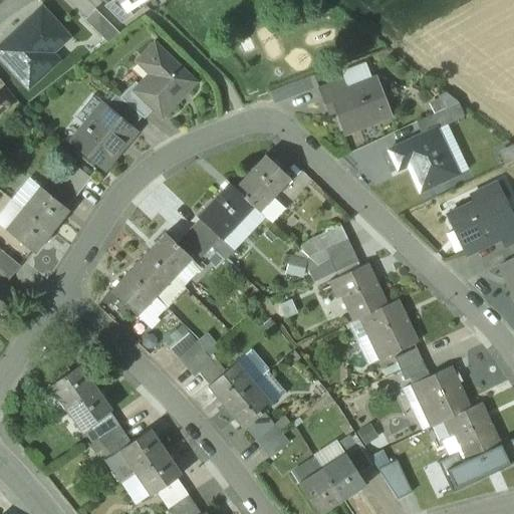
[(125,11),(117,0),(114,0),(103,7),(121,24),(133,16),(127,9),(125,11)]
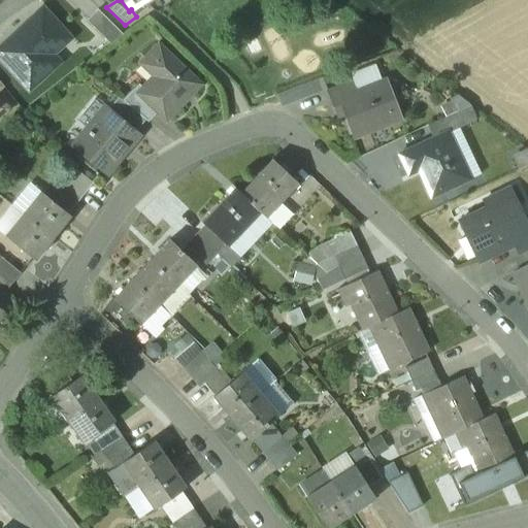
[(121,0),(129,11),(131,9),(143,0),(121,0)]
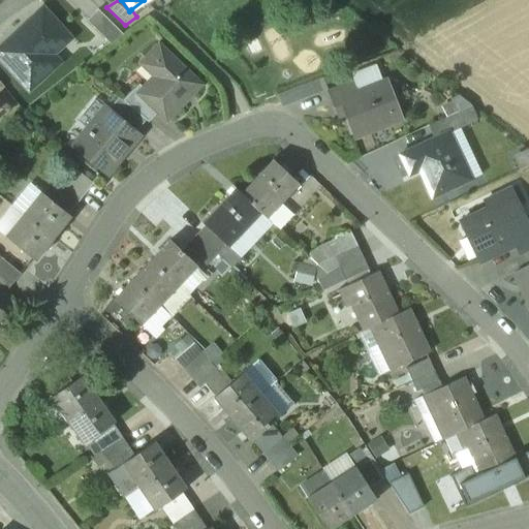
[(42,10),(17,33),(17,38),(11,42),(7,42),(0,49),(0,57),(29,89),(49,71),(42,63),(69,39),(42,10)]
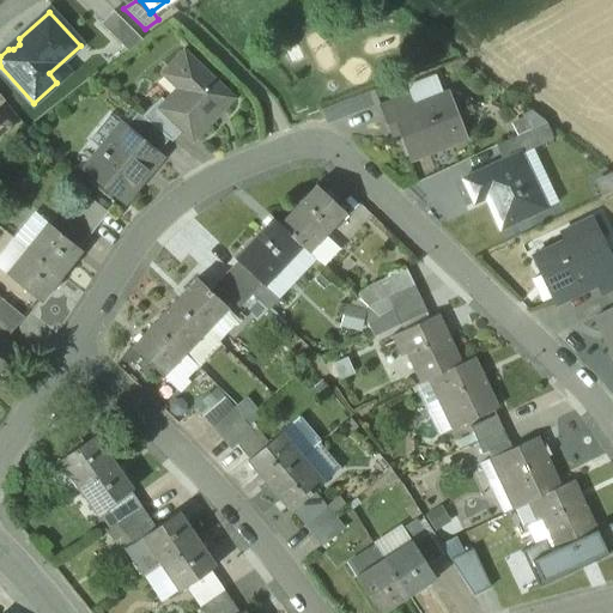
[(143,41),(113,12),(101,25),(128,53),(143,41)]
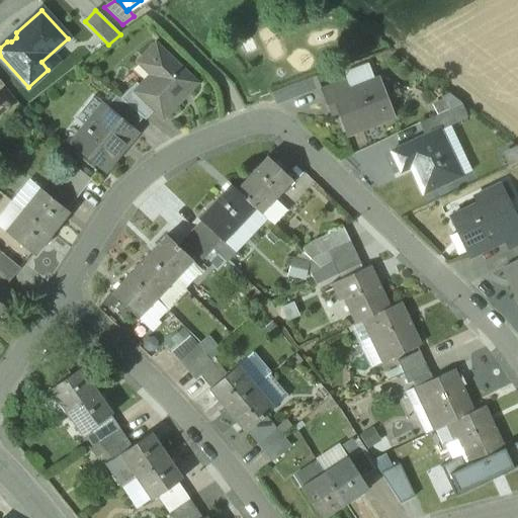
[(196,83),(155,45),(139,61),(152,74),(140,87),(136,83),(131,88),(154,110),(163,118),(196,83)]
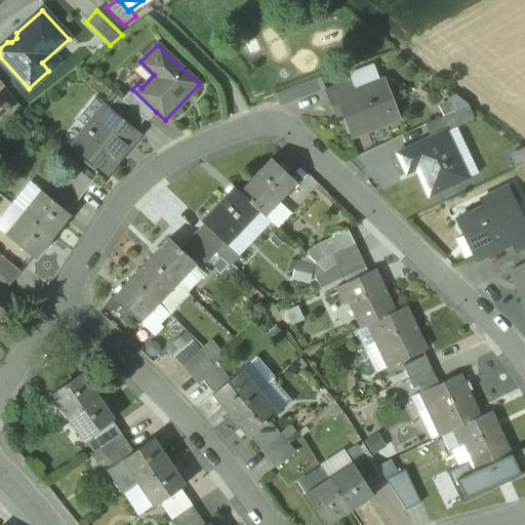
[(372,67),(349,76),(350,80),(354,92),(378,82),(372,67)]
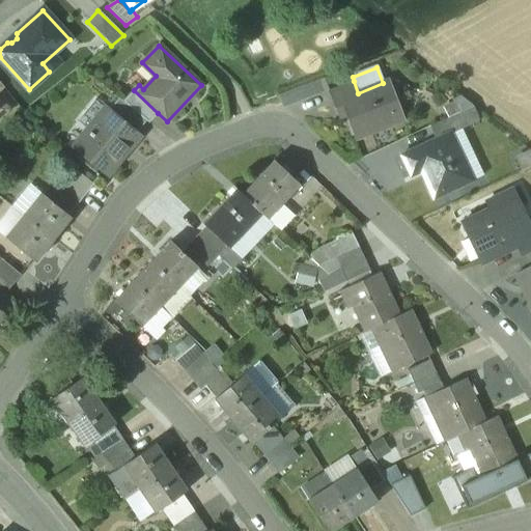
[(354,81),(328,91),(333,103),(358,93),(354,81)]
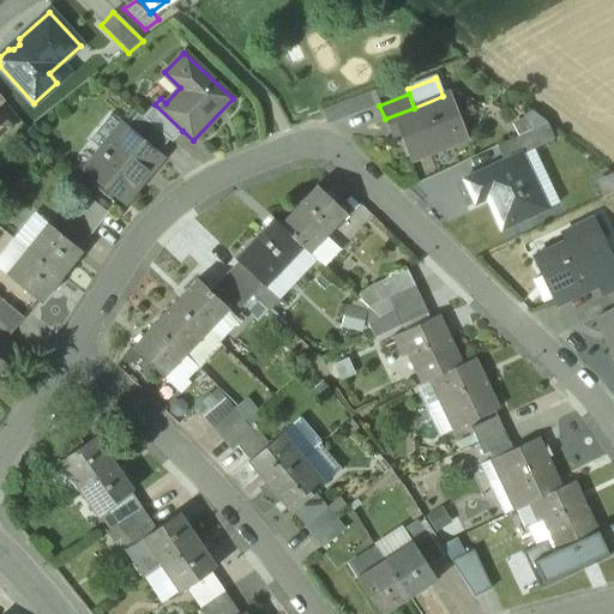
[(414,108),(385,119),(387,126),(396,124),(410,162),(413,162),(411,161),(432,152),(432,154),(433,154),(431,145),(443,140),(446,149),(468,140),(450,94),(443,96),(414,108)]
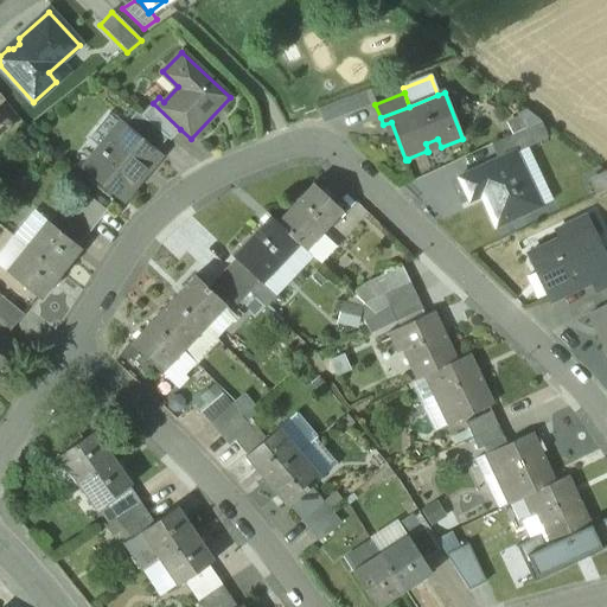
[(180,129),(153,103),(140,116),(167,138),(171,140),(180,129)]
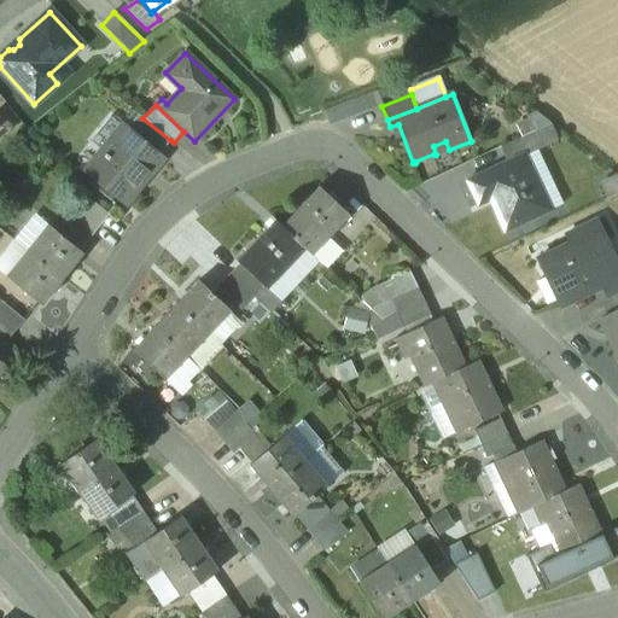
[(516,126),(523,139),(549,127),(538,114),(516,126)]
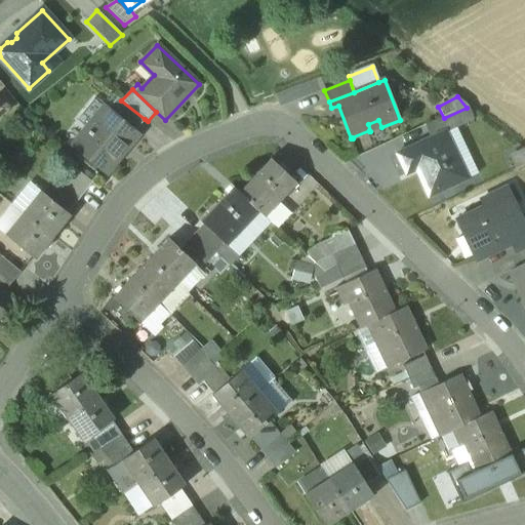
[(121,101),(117,97),(107,110),(133,132),(145,119),(121,101)]
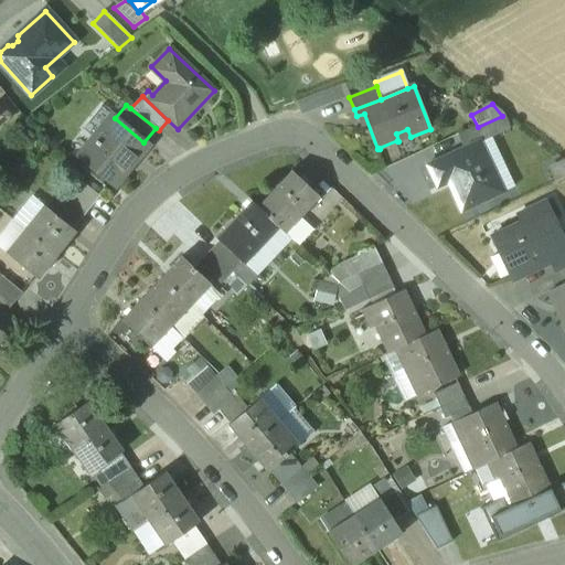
[(112,115),(91,140),(93,142),(81,157),(113,184),(136,157),(137,158),(147,146),(144,142),(115,118),(112,115)]
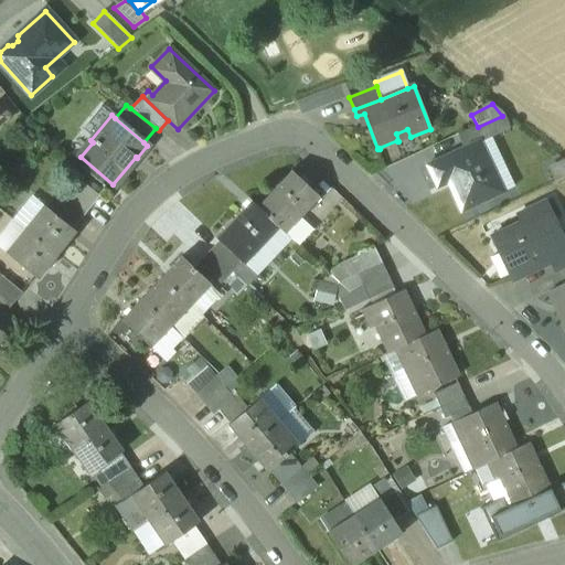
[(458,137),(464,149),(479,141),(510,127),(504,115),(502,116),(478,127),(458,137)]
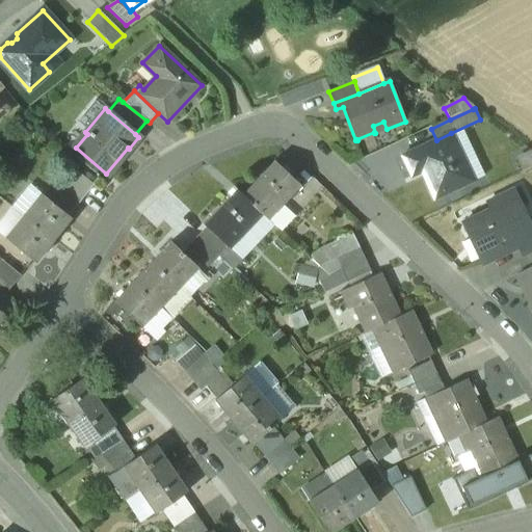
[(436,140),(402,156),(411,176),(428,168),(441,195),(473,181),(451,133),(436,140)]
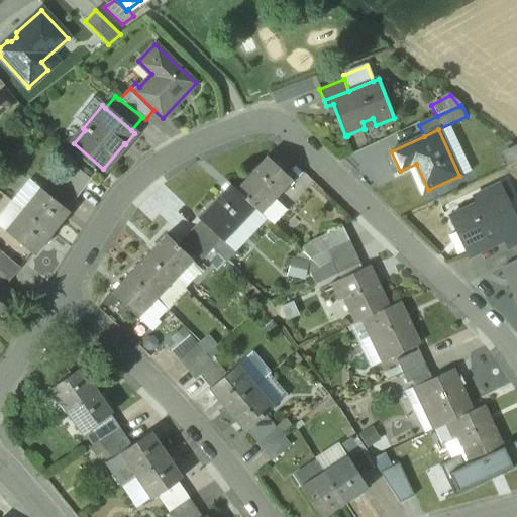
[(235,190),(254,208),(261,214),(292,180),(267,157),(235,190)]
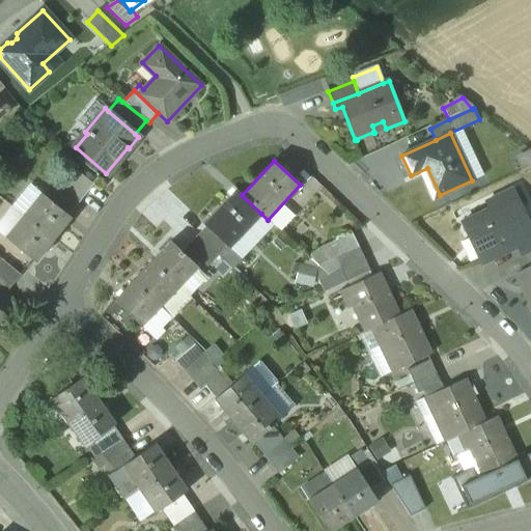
[(93,185),(72,166),(57,184),(80,201),(93,185)]
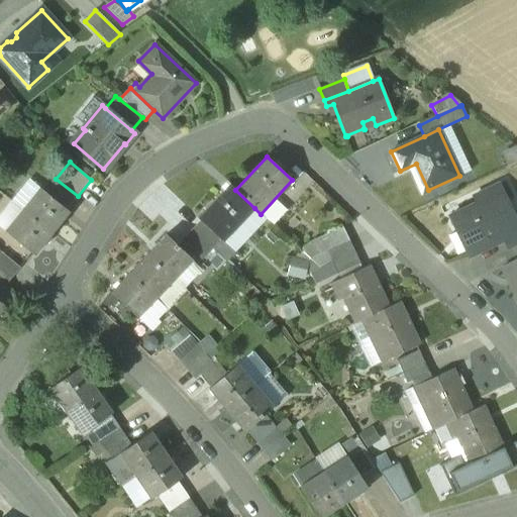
[(78,196),(56,179),(48,189),(70,207),(78,196)]
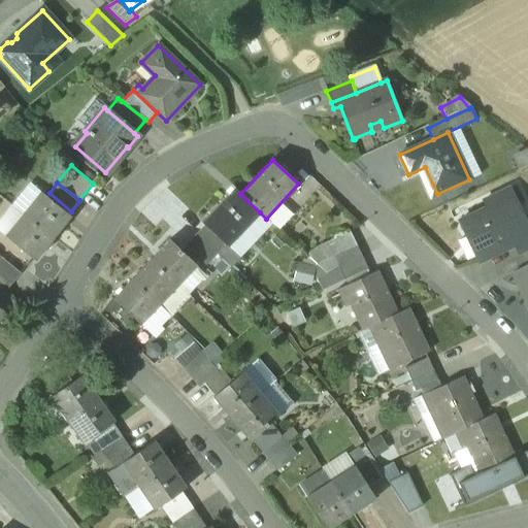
[(240,194),(234,188),(202,223),(226,244),(228,246),(260,212),(240,194)]
